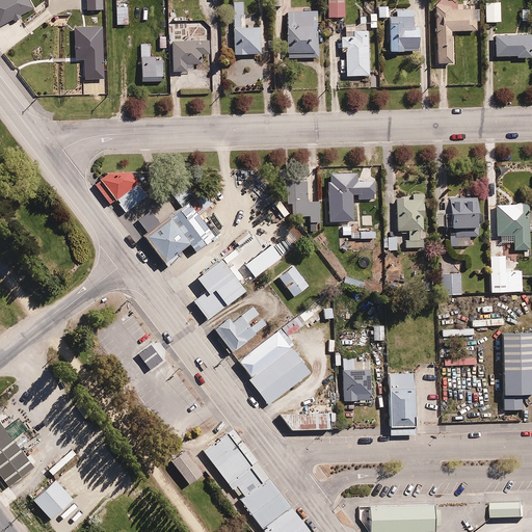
[(30,0),(0,0),(0,26),(11,20),(14,23),(22,19),(20,15),(34,6),(30,0)]
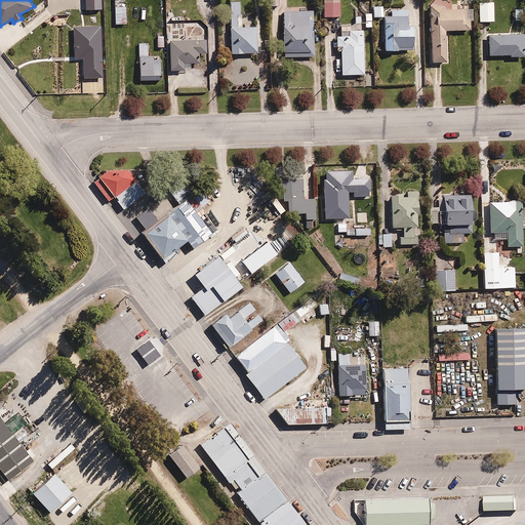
[(338,0),(323,0),(324,18),(339,17),(338,0)]
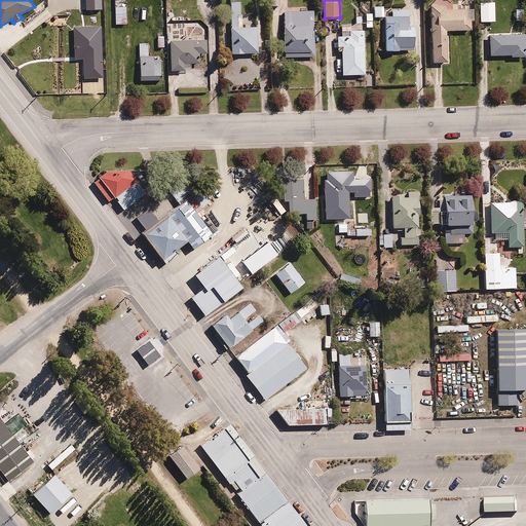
[(239,1),(229,1),(229,15),(239,15),(239,1)]
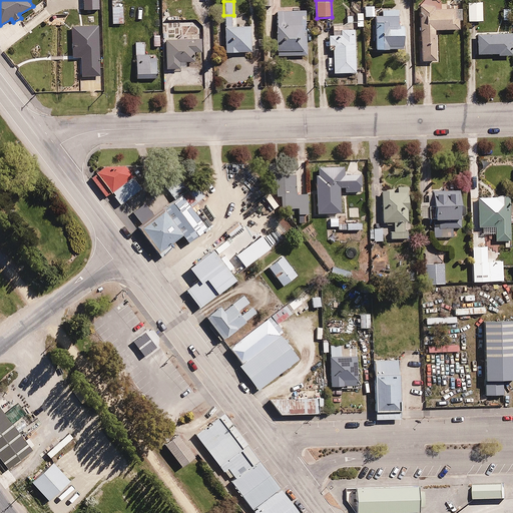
[(122,2),(111,2),(111,24),(123,23),(122,2)]
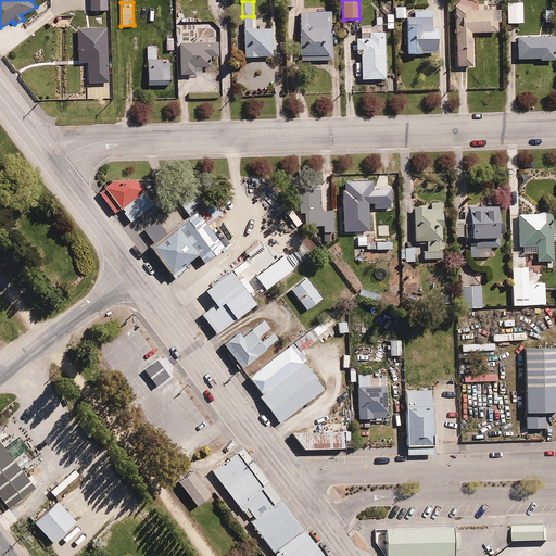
[(497,33),(496,22),(500,22),(500,10),(485,10),(485,4),(454,7),(456,66),(471,66),(470,34),(497,33)]
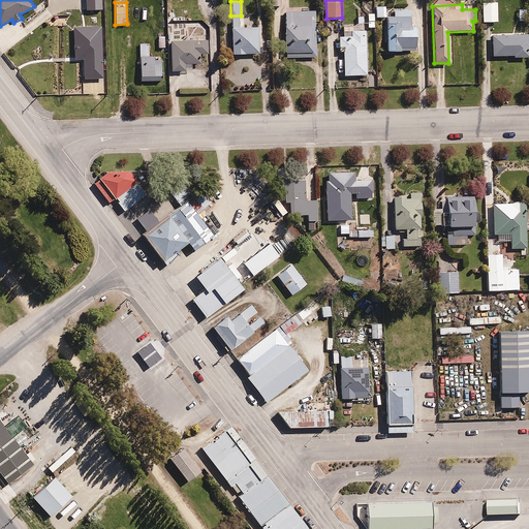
[(315,11),(284,12),(286,58),(317,57),(315,11)]
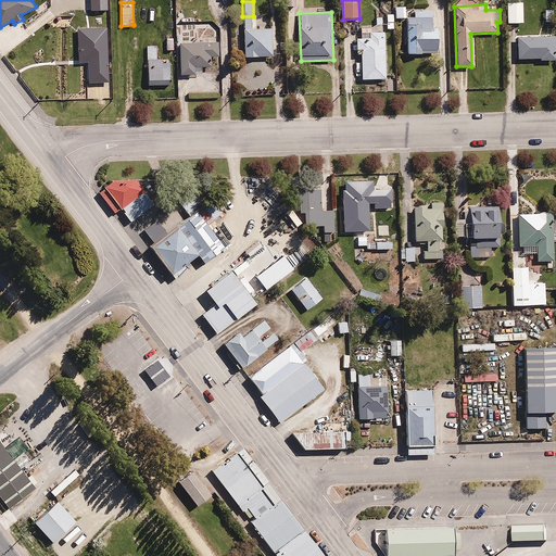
[(437,28),(432,28),(432,17),(406,17),(406,25),(408,25),(408,33),(406,33),(407,54),(421,54),(421,53),(437,53),(437,28)]
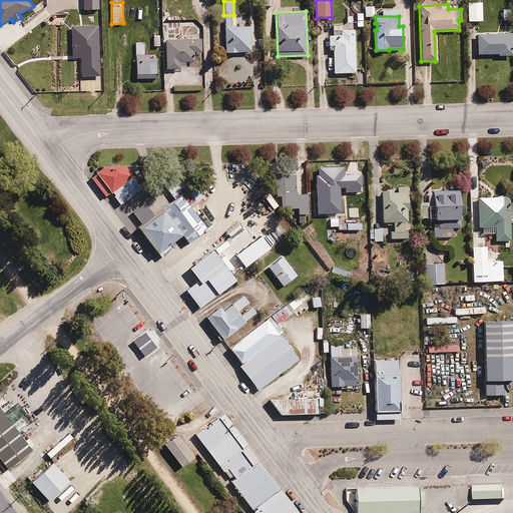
[(251,26),(224,26),(224,52),(250,53),(251,26)]
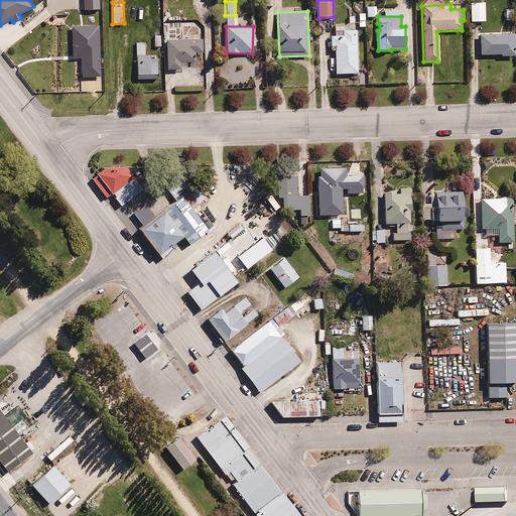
[(357,29),(342,29),(343,35),(331,35),(331,46),(335,45),(335,74),(358,74),(357,29)]
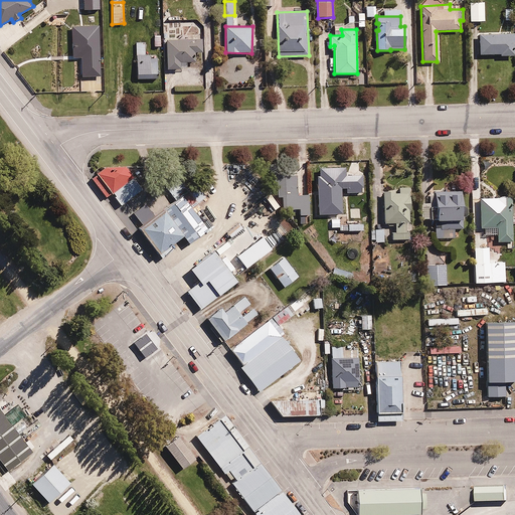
[(513,33),(478,34),(479,54),(499,53),(499,56),(513,55),(511,46),(514,46),(513,33)]
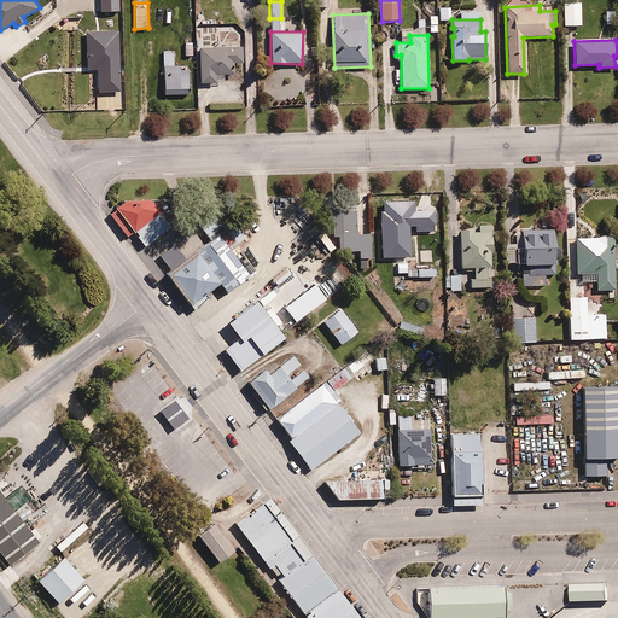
[(243,47),(199,48),(200,83),(225,83),(225,74),(242,74),(240,68),(235,68),(235,63),(243,63),(243,47)]
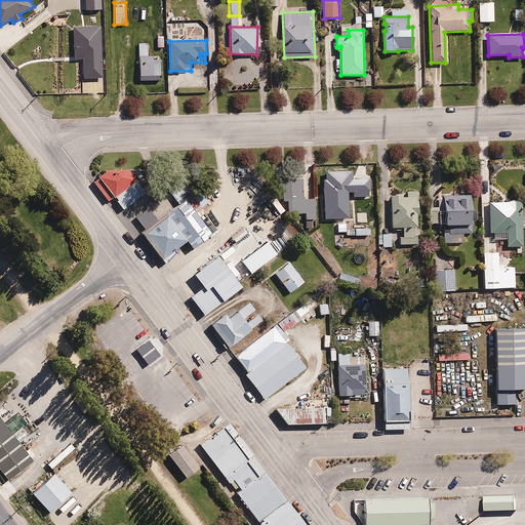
[(139,76),(161,76),(160,55),(148,55),(147,44),(144,44),(144,42),(137,42),(139,76)]
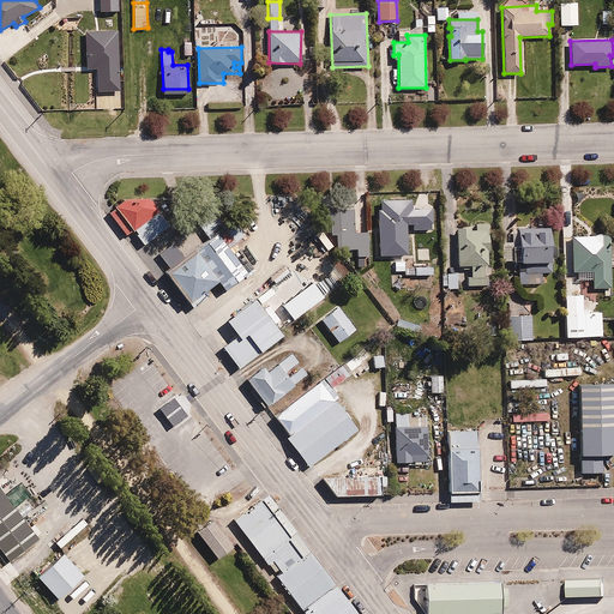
[(128,199),(116,208),(136,232),(162,211),(152,200),(128,199)]
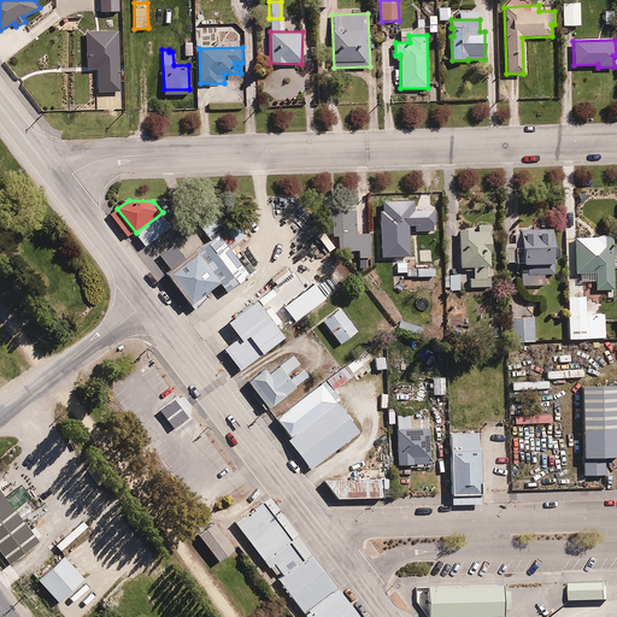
[(411,201),(383,203),(383,211),(380,211),(381,257),(410,256),(409,225),(412,225),(413,231),(434,231),(433,210),(411,210),(411,201)]
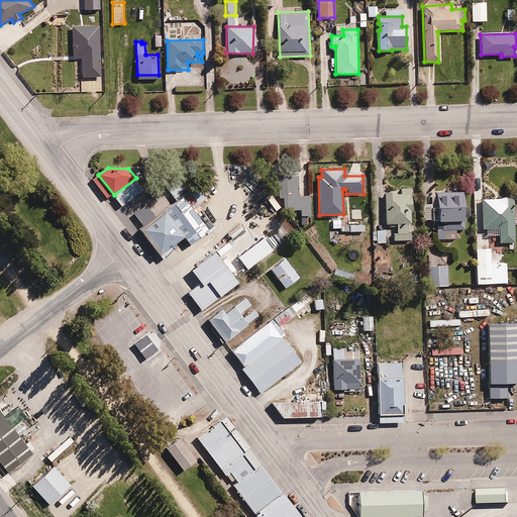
[(298,196),(298,176),(274,176),(274,190),(278,190),(278,196),(283,196),(283,210),(300,210),(300,216),(310,216),(310,196),(298,196)]
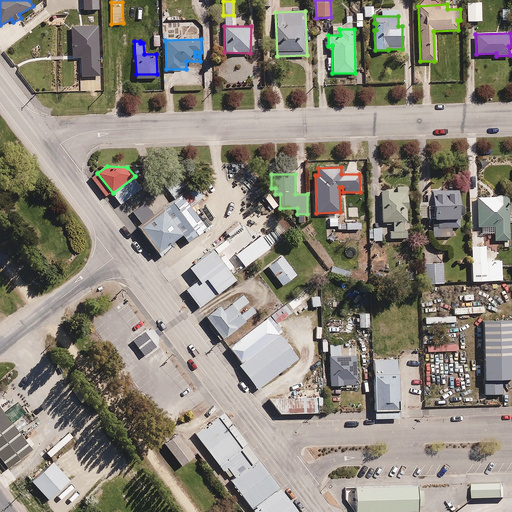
[(444,190),(434,190),(434,205),(418,205),(418,219),(433,219),(433,237),(452,237),(452,228),(459,228),(459,190),(455,190),(455,188),(453,188),(453,186),(446,186),(446,188),(444,188),(444,190)]
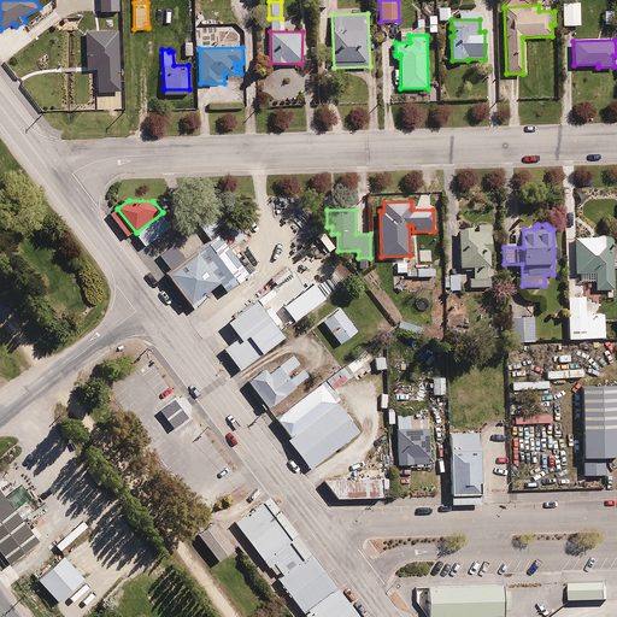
[(489,229),(459,230),(460,268),(472,266),(472,277),(458,277),(458,288),(491,287),(489,276),(485,276),(485,271),(487,271),(487,268),(491,268),(489,251),(492,251),(492,235),(489,235),(489,229)]
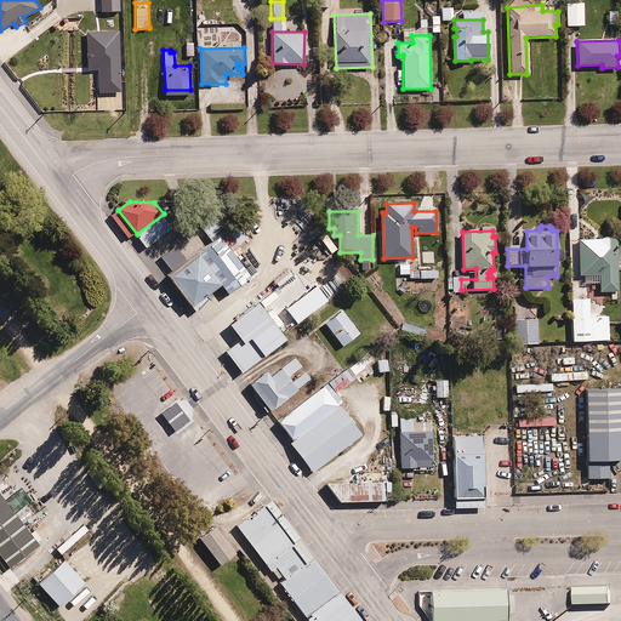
[(262,279),(229,238),(174,283),(195,311),(226,286),(237,298),(262,279)]
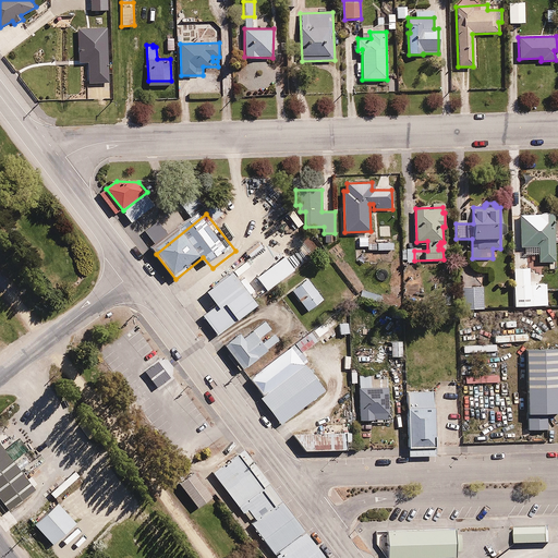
[(555,214),(519,215),(520,249),(534,249),(534,253),(537,253),(537,263),(549,263),(549,269),(555,269),(555,242),(557,242),(557,233),(555,233),(555,214)]
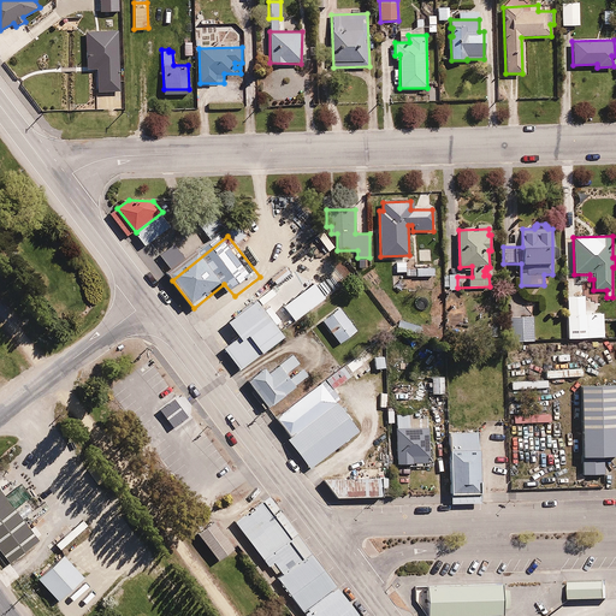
[(404,261),(395,261),(395,273),(406,273),(404,261)]
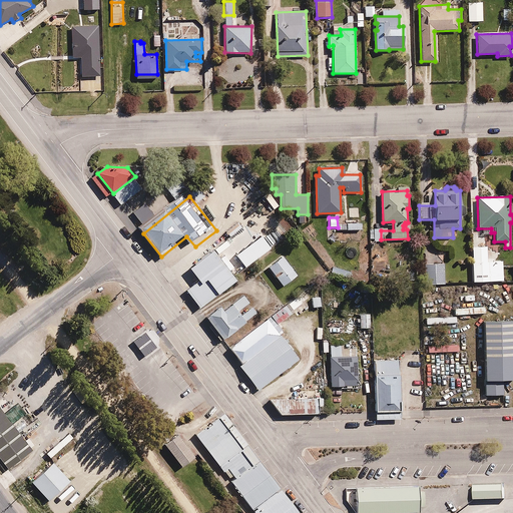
[(277,252),(260,231),(227,257),(244,278),(277,252)]
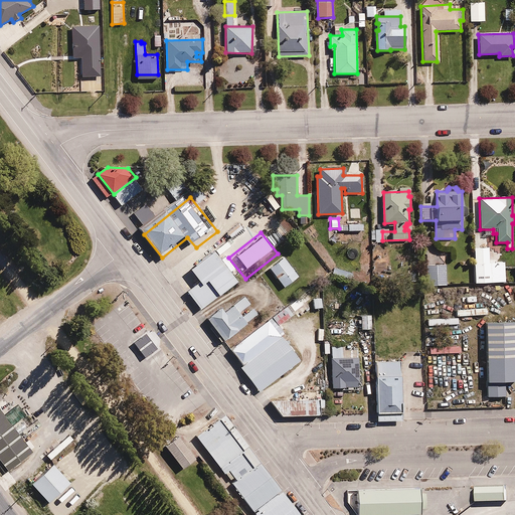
[(244,286),(213,246),(176,276),(207,315),(244,286)]
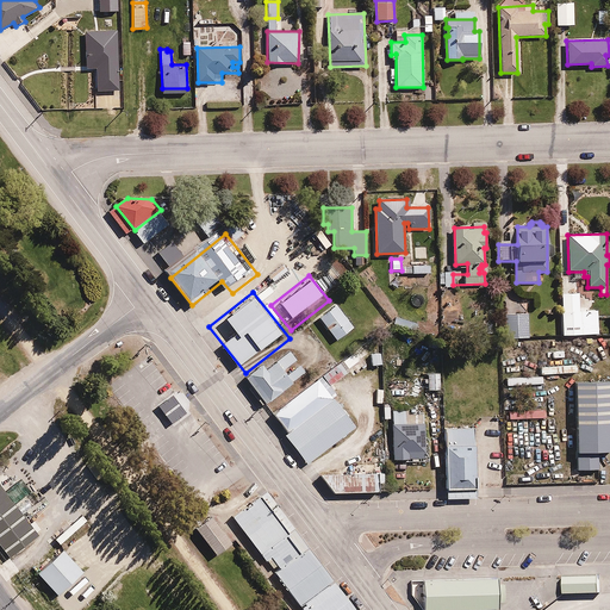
[(361,332),(343,310),(324,324),(342,347),(361,332)]
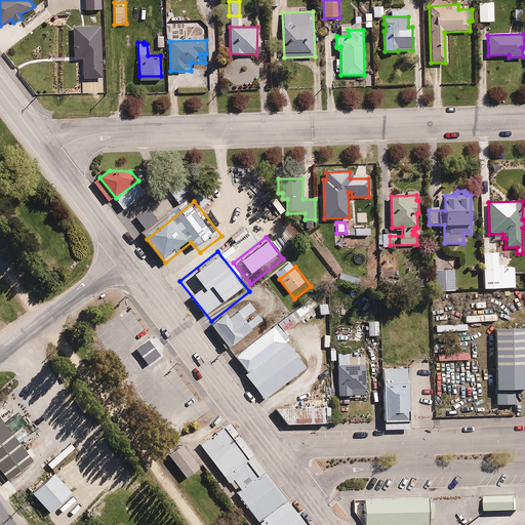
[(500,268),(482,269),(483,289),(500,288),(500,268)]
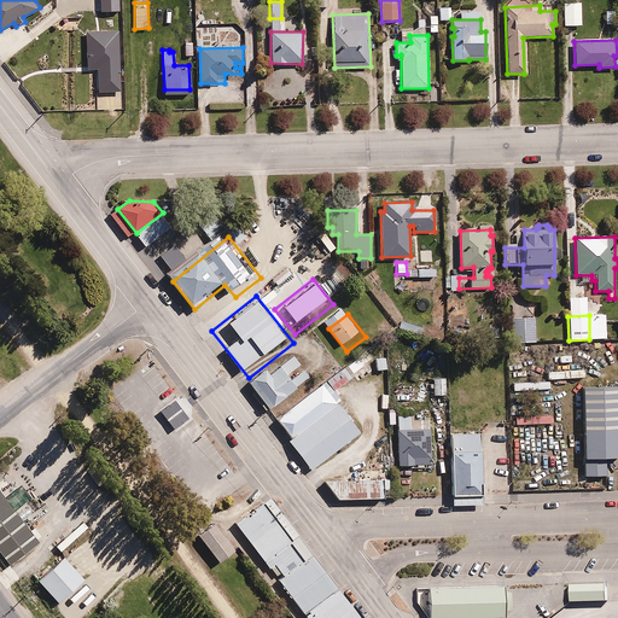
[(535,316),(512,316),(513,343),(535,342),(535,316)]
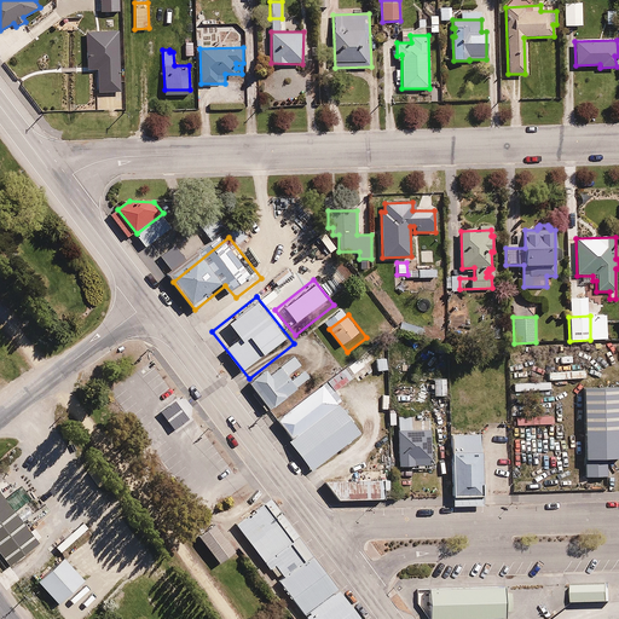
[(365,351),(346,366),(354,376),(374,360),(365,351)]
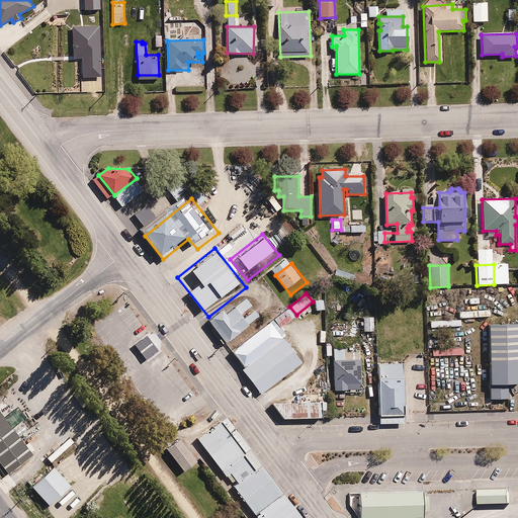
[(323,299),(315,299),(316,310),(324,309),(323,299)]
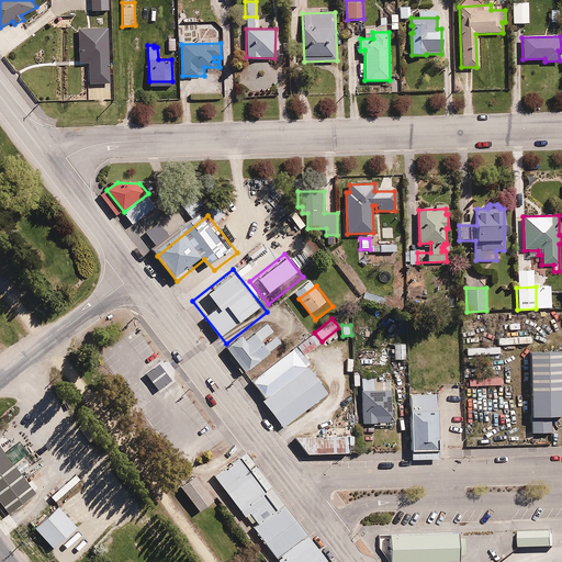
[(279,352),(260,329),(232,351),(251,375),(279,352)]
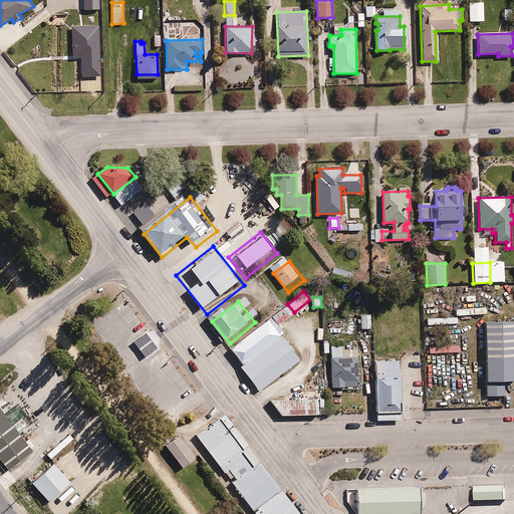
[(370,314),(359,314),(359,328),(370,328),(370,314)]
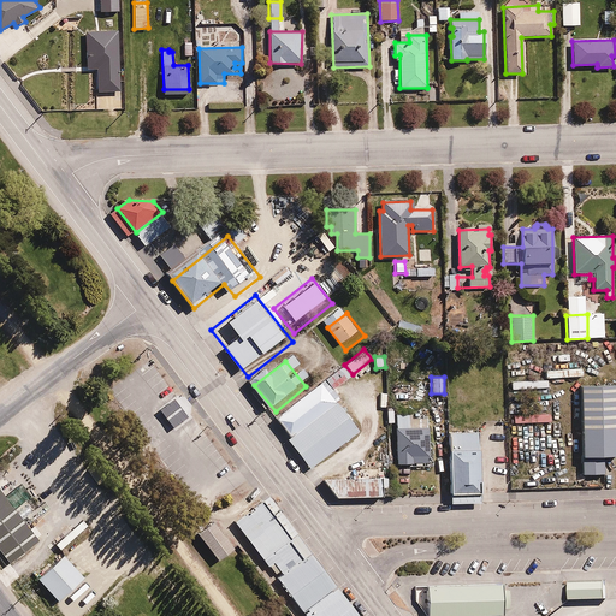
[(409,400),(409,384),(391,384),(391,400),(409,400)]
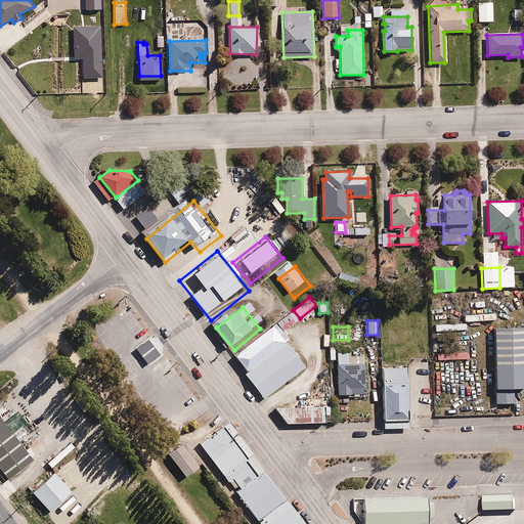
[(523,354),(523,328),(495,329),(497,404),(515,403),(515,391),(523,390),(523,354)]
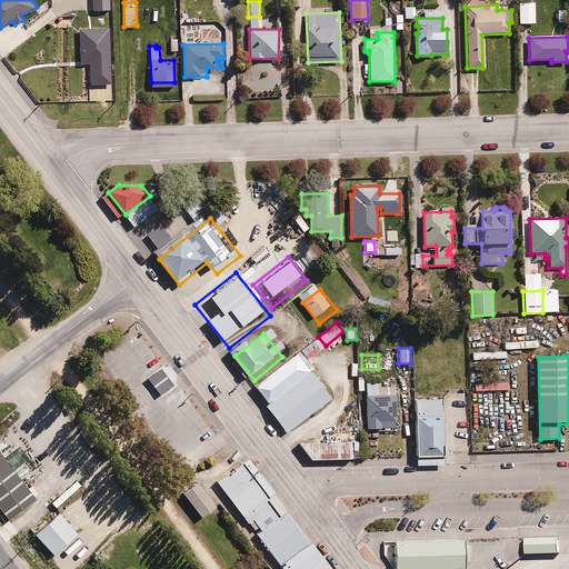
[(318,375),(303,357),(258,392),(273,411),(318,375)]
